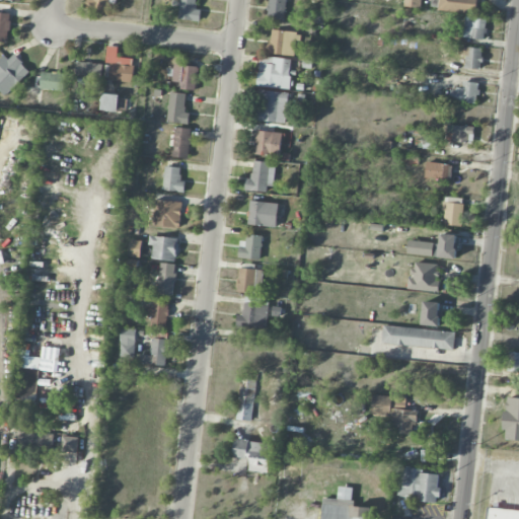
[(116,0),(86,0),(86,7),(116,8),(116,0)]
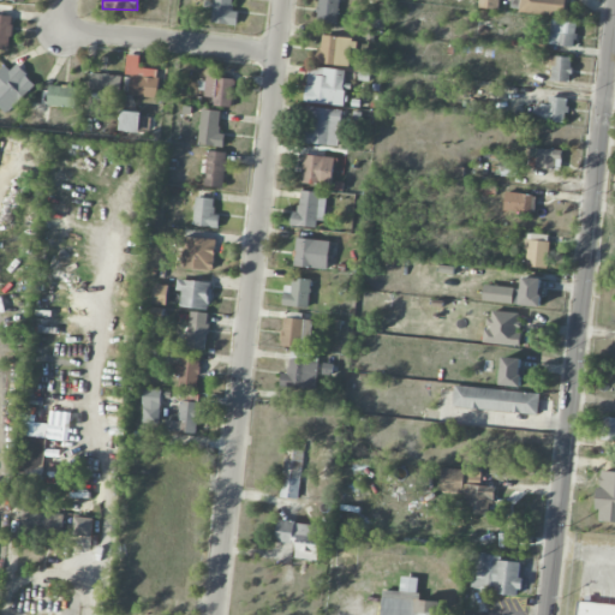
[(237,27),(239,12),(232,11),(232,0),(213,0),(210,23),(237,27)]
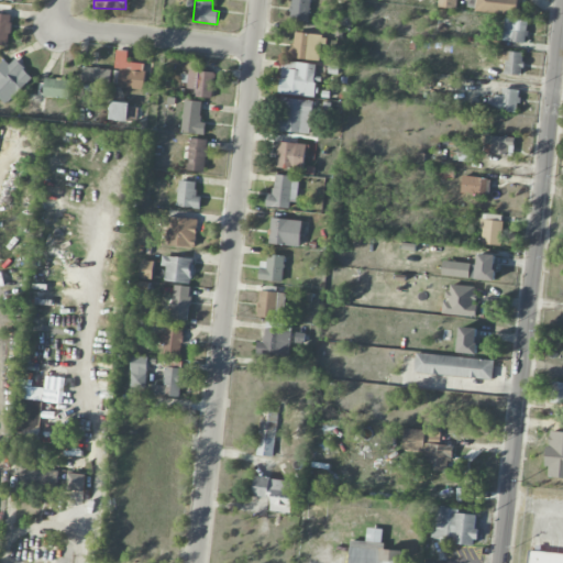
[(291,0),(290,21),(309,22),(310,0),(291,0)]
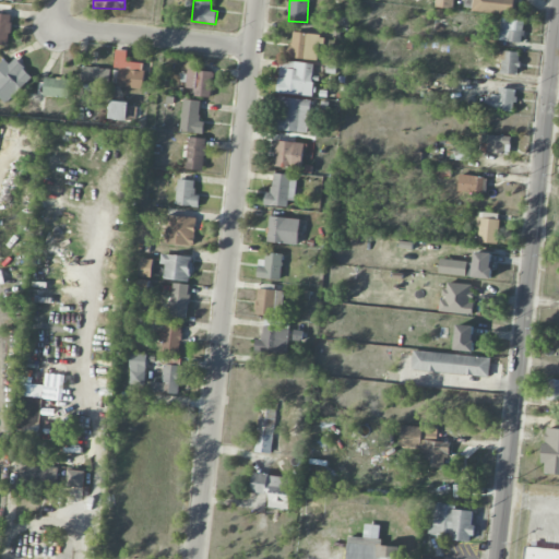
[(436,0),(436,8),(454,9),(454,0),(436,0)]
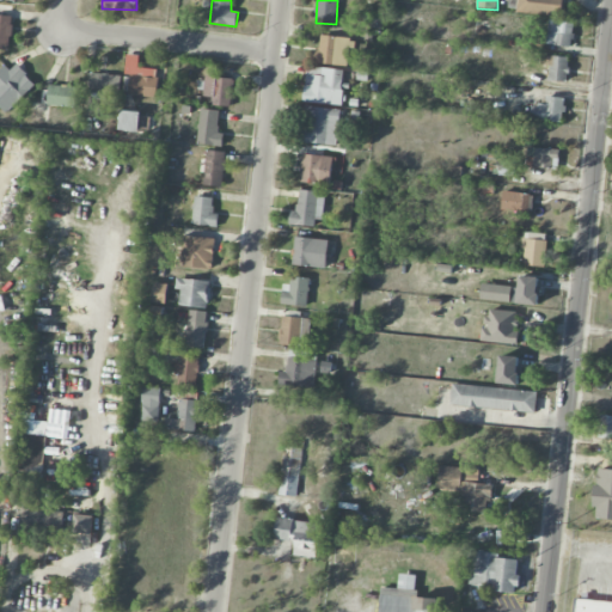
[(516,0),(516,13),(564,16),(564,0),(516,0)]
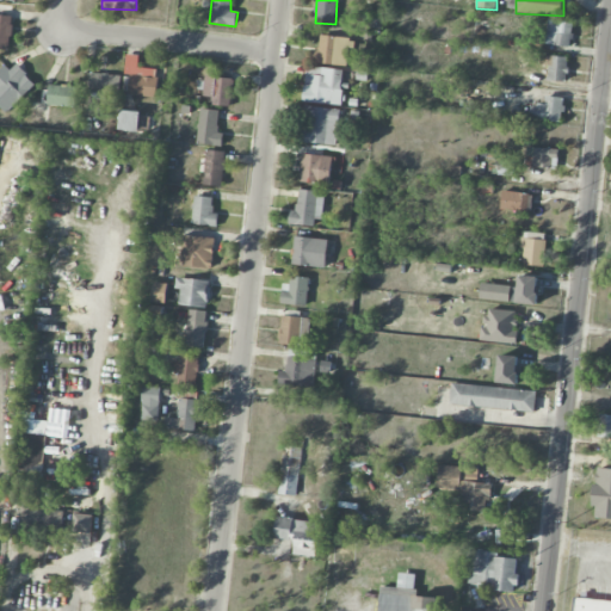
[(12,16),(0,14),(0,49),(10,49),(12,16)]
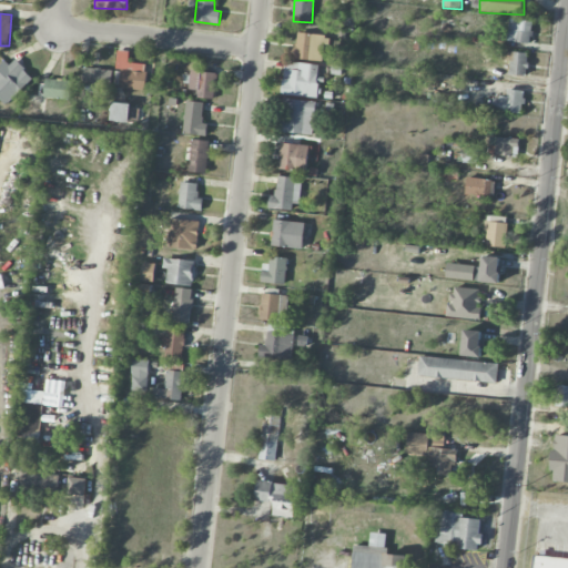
[(533,20),(509,19),(507,42),(531,43),(533,20)]
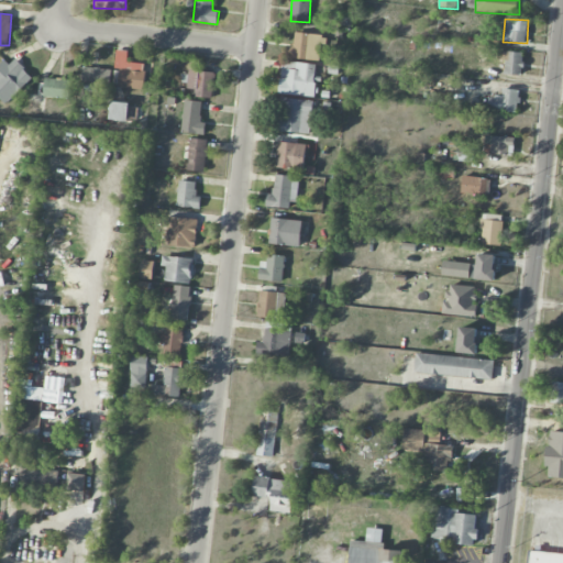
[(322,34),(295,33),(295,45),(287,45),(287,58),(321,59),(322,34)]
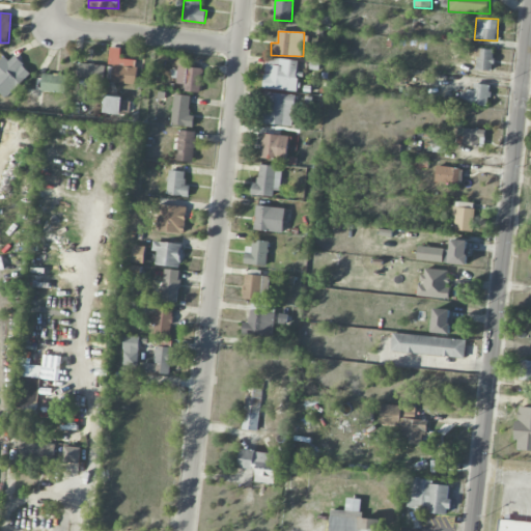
[(137,60),(119,58),(120,48),(110,47),(108,64),(113,64),(111,83),(135,85),(137,60)]
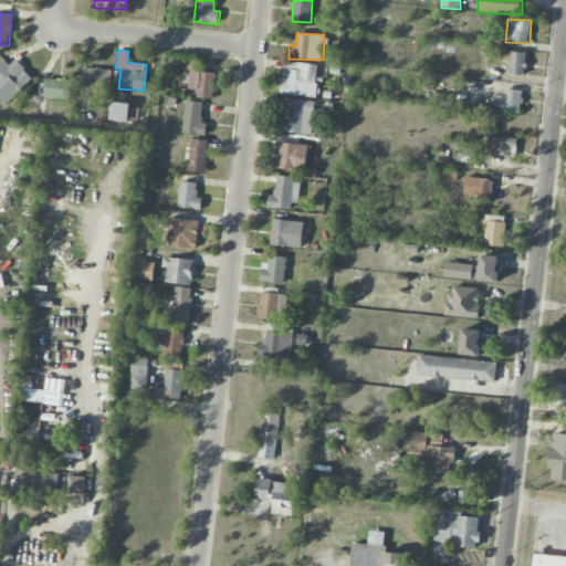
[(501,60),(509,60),(507,74),(524,75),(526,53),(502,51),(501,60)]
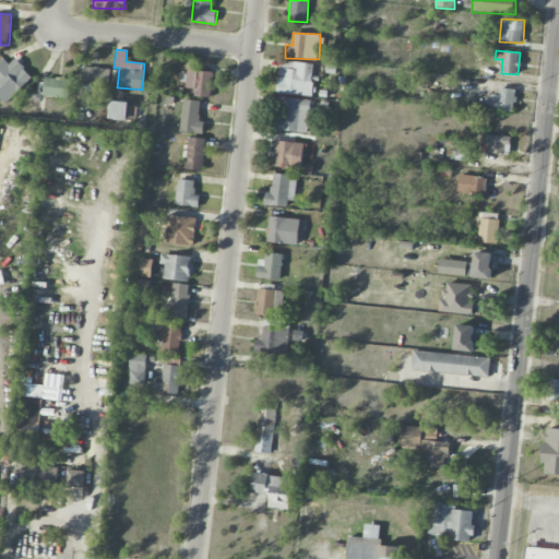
[(0,97),(6,104),(33,78),(12,56),(0,67),(0,97)]
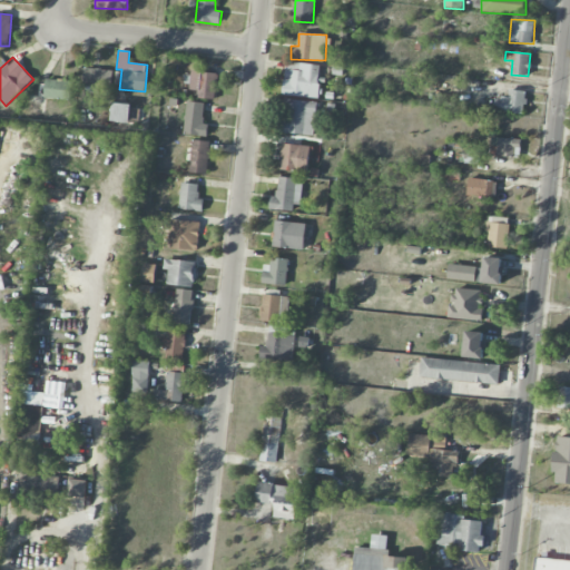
[(283,96),(318,97),(320,64),(284,62),(283,96)]
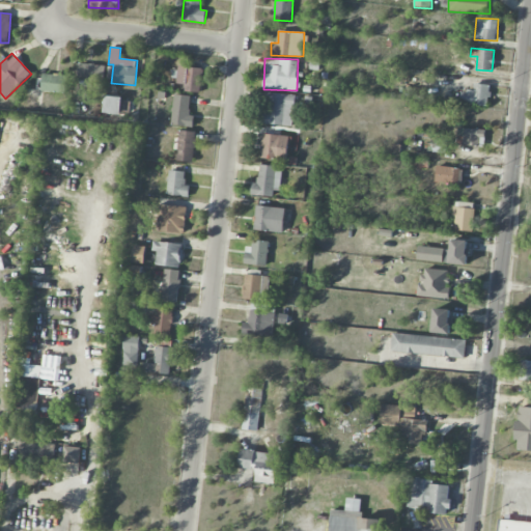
[(104,83),(105,65),(78,63),(77,82),(104,83)]
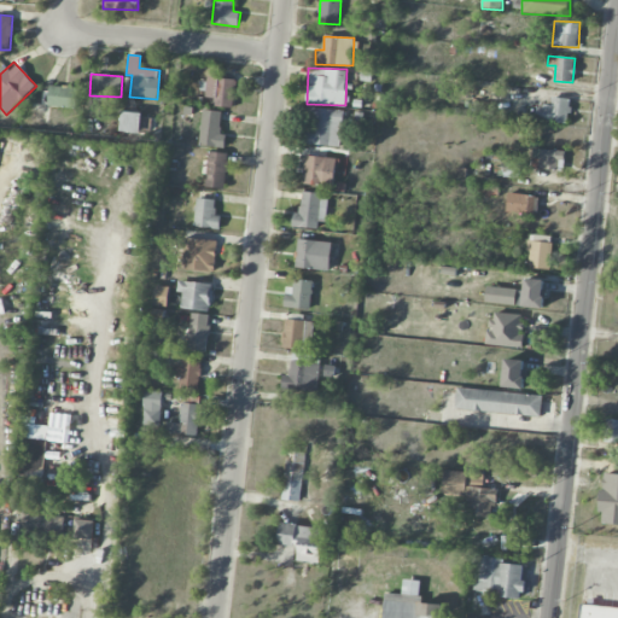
[(214,99),(214,106),(233,109),(237,80),(208,76),(205,98),(214,99)]
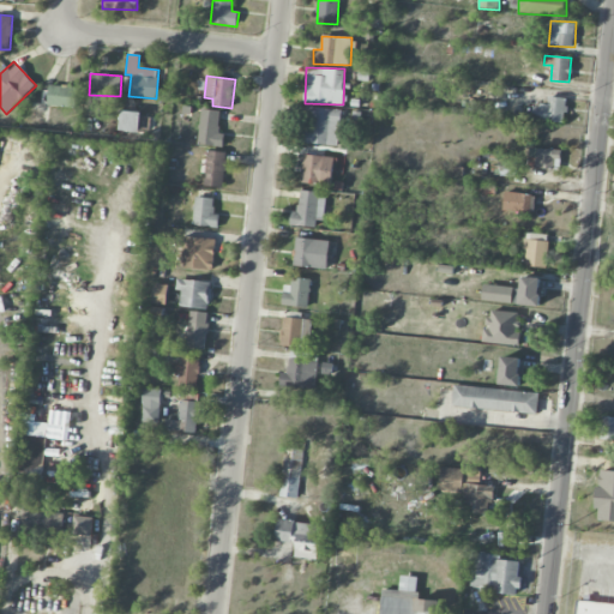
[(77,86),(48,85),(47,107),(76,108),(77,86)]
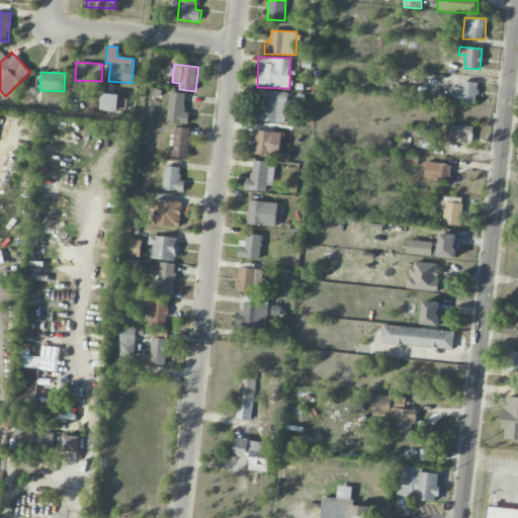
[(461,89),(451,88),(451,101),(477,102),(478,82),(461,82),(461,89)]
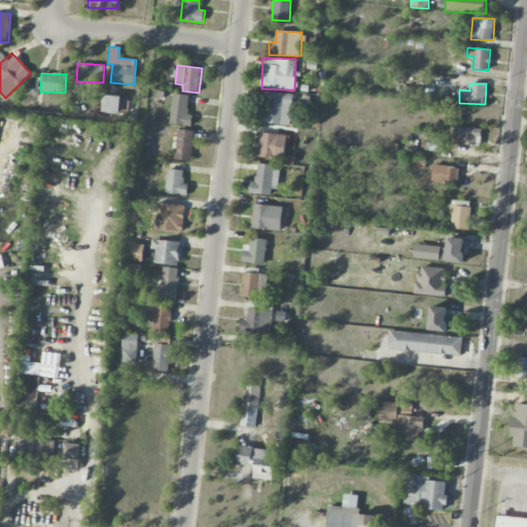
[(290,126),(293,95),(266,92),(262,123),(290,126)]
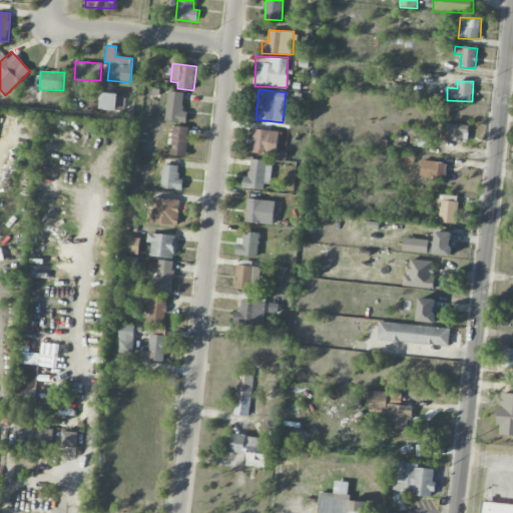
[(183,92),(168,91),(166,121),(186,122),(187,112),(182,112),(183,92)]
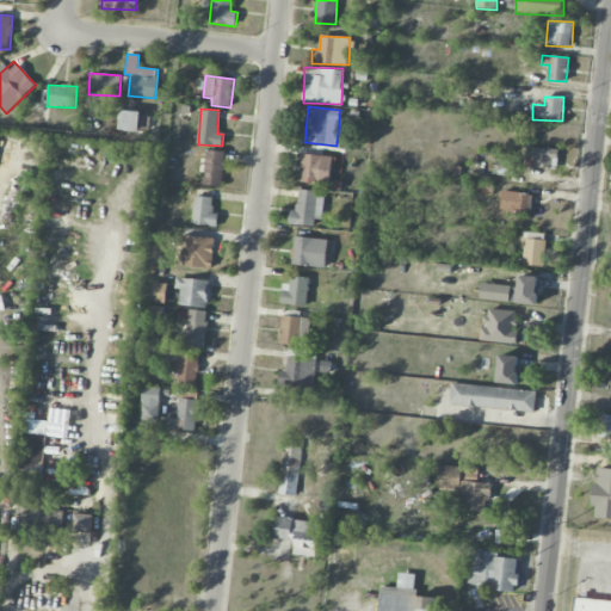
[(139,131),(140,111),(121,111),(119,131),(139,131)]
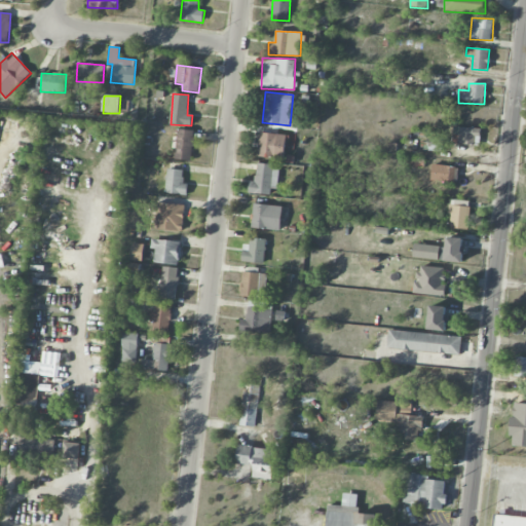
[(452,143),(480,145),(481,128),(453,127),(452,143)]
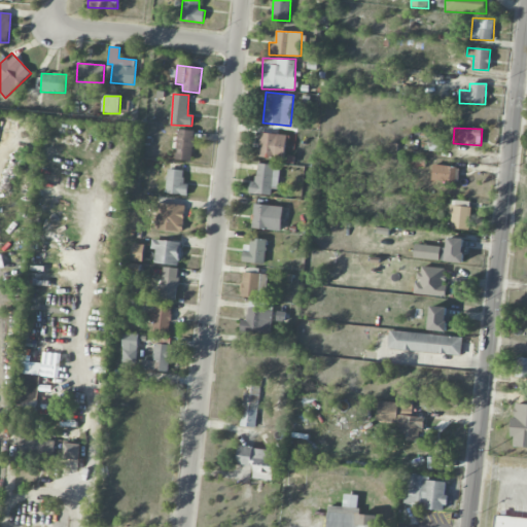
[(194,132),(172,131),(171,149),(175,149),(175,161),(192,161),(194,132)]
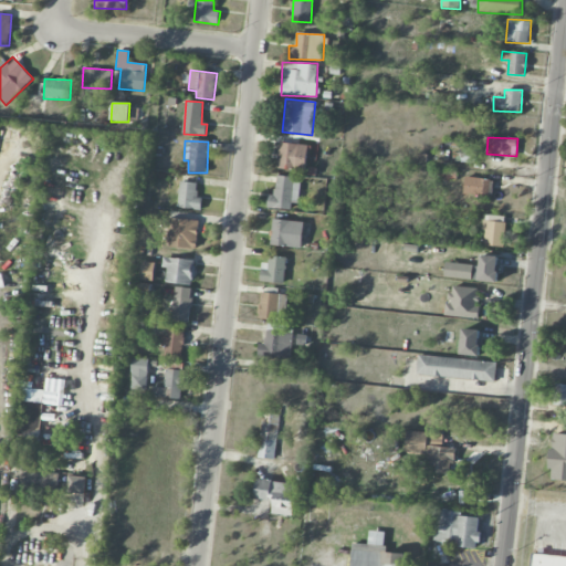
[(305,171),(307,146),(280,143),(276,168),(305,171)]
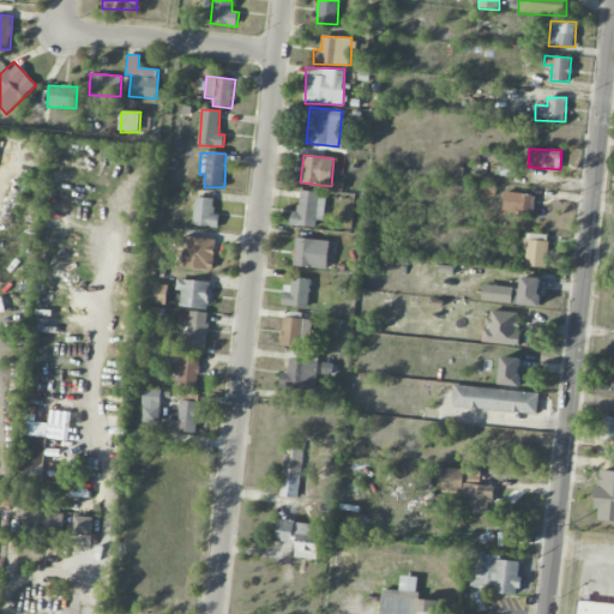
[(516,176),(516,162),(499,161),(499,176),(516,176)]
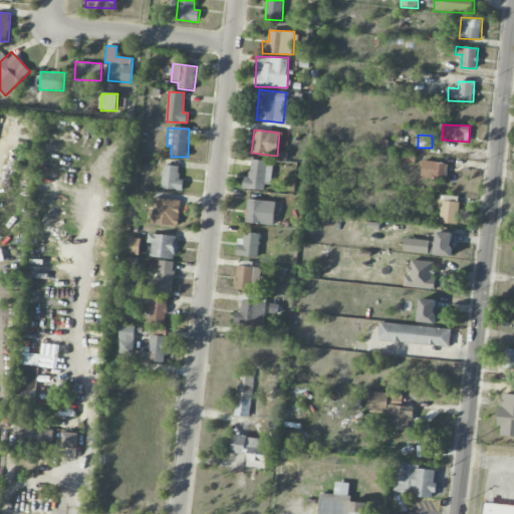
[(243,189),(264,190),(265,183),(271,183),(273,163),(251,161),(250,176),(244,175),(243,189)]
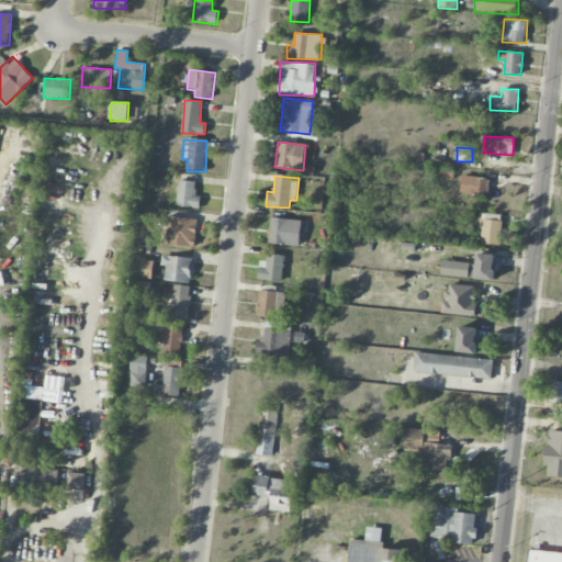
[(460,192),(487,195),(489,178),(462,176),(460,192)]
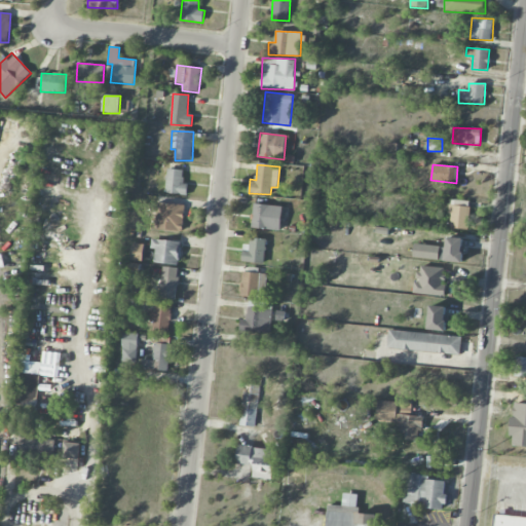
[(184,170),(166,170),(165,193),(187,194),(188,183),(183,183),(184,170)]
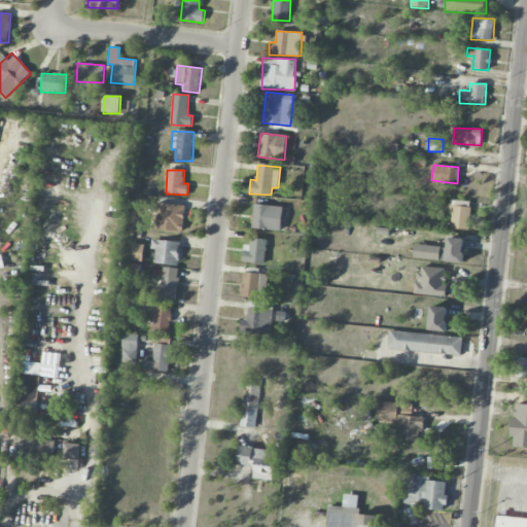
[(468,230),(470,201),(451,200),(449,229),(468,230)]
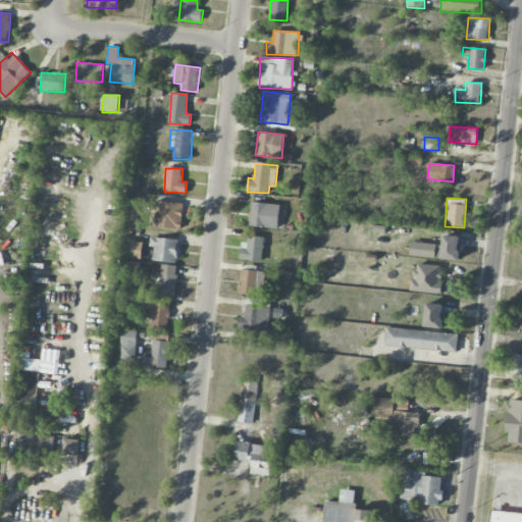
[(249,225),(277,229),(281,205),(253,201),(249,225)]
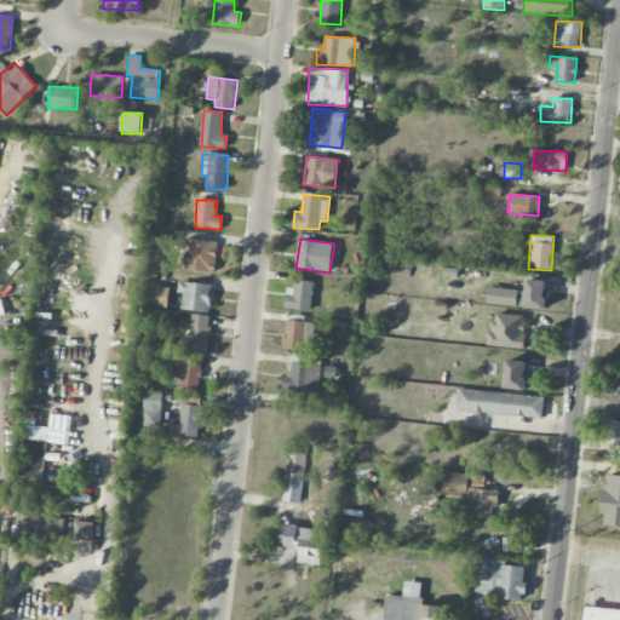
[(216,271),(217,241),(184,240),(183,270),(216,271)]
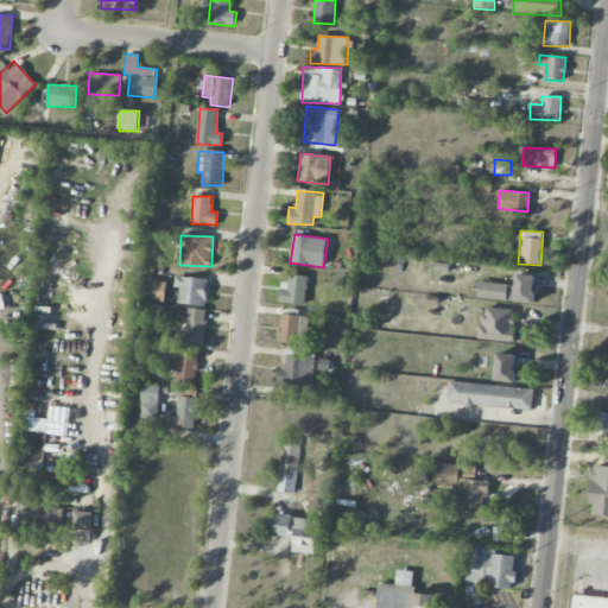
[(476,298),(533,303),(536,276),(517,273),(515,285),(479,282),(476,298)]
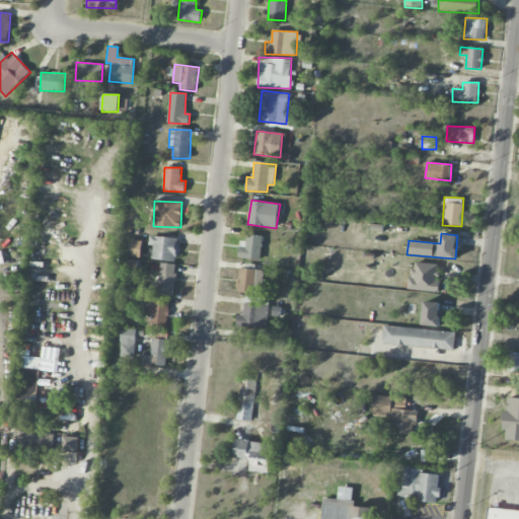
[(246,242),(240,241),(238,257),(260,261),(263,236),(246,234),(246,242)]
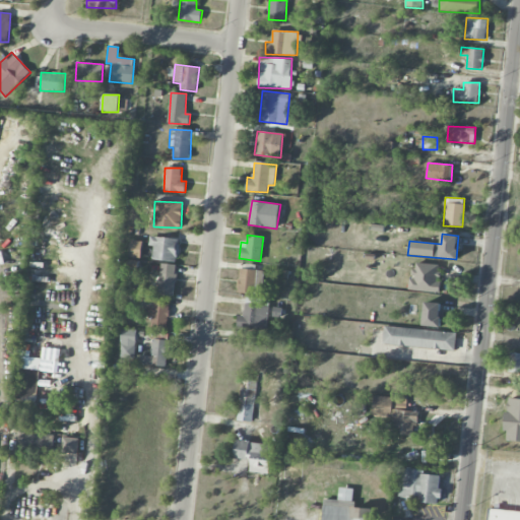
[(178,239),(149,237),(149,246),(153,246),(153,260),(177,261),(178,239)]
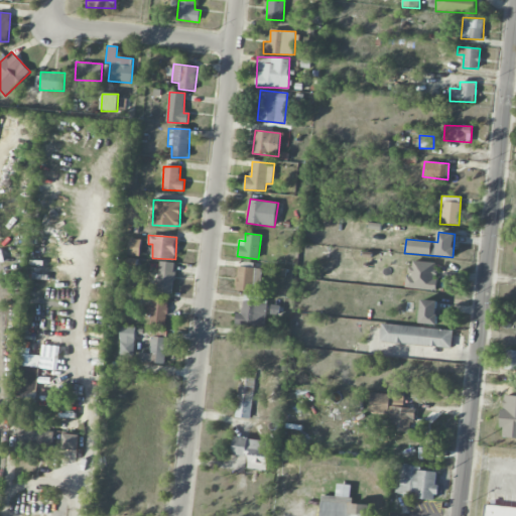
[(139,256),(140,240),(129,239),(129,255),(139,256)]
